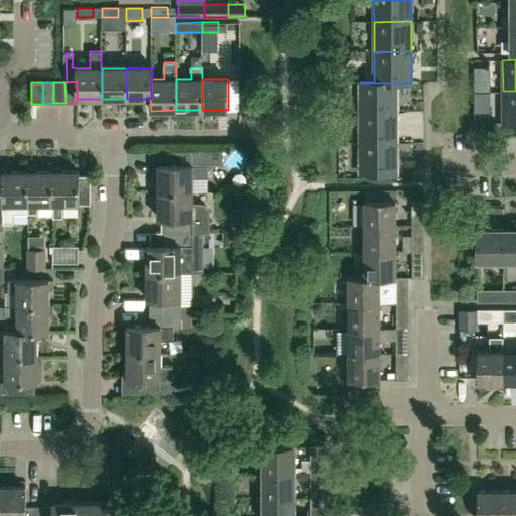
[(397,112),(397,83),(360,83),(360,113),(397,112)]
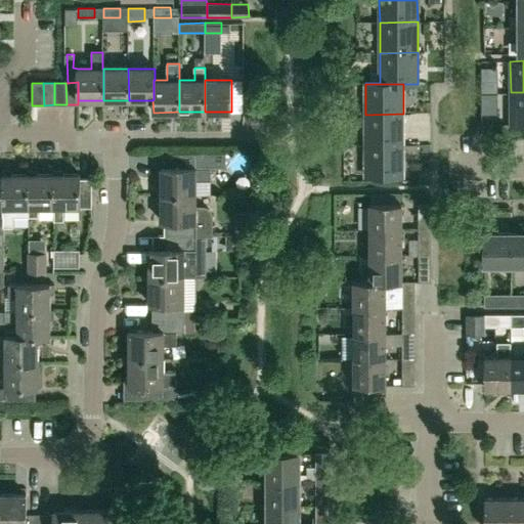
[(497,84),(481,84),(481,92),(497,92),(497,84)]
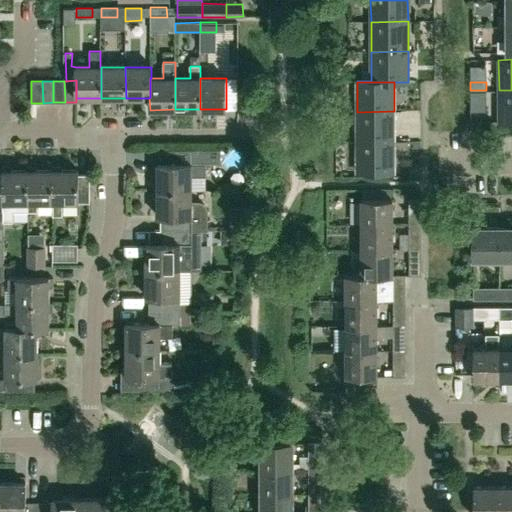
[(511,90),(499,90),(499,121),(511,120),(511,90)]
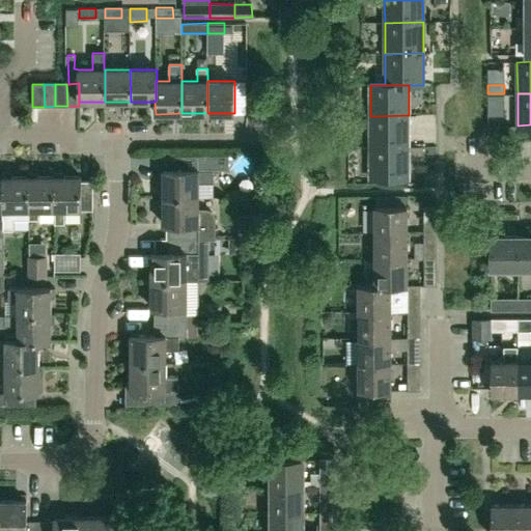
[(370,146),(409,146),(409,115),(370,116),(370,146)]
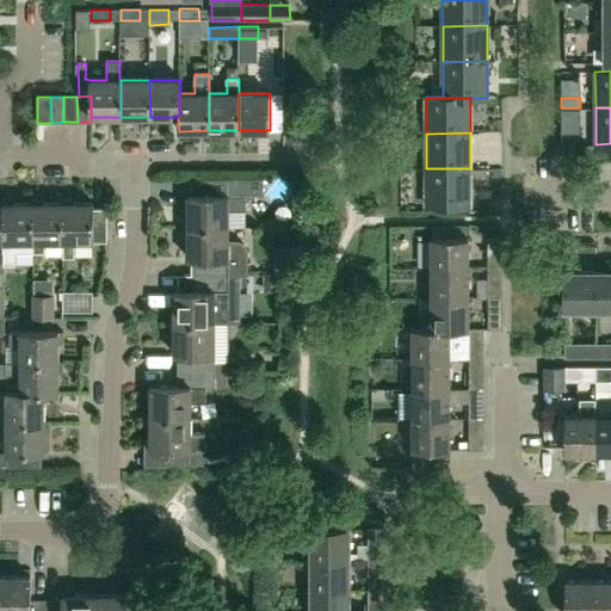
[(470,168),(426,168),(426,205),(470,205),(470,168)]
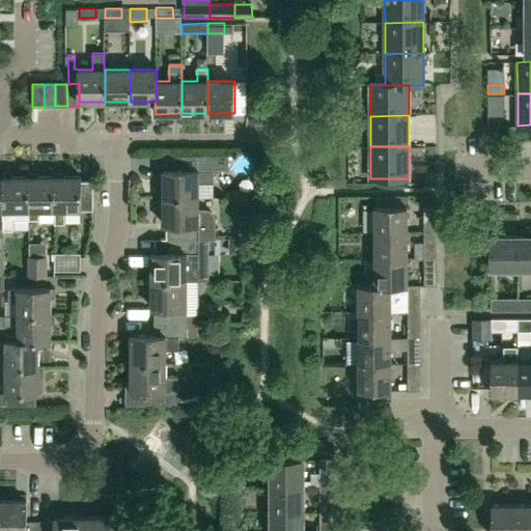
[(164,197),(199,197),(199,183),(214,183),(214,170),(229,169),(229,155),(196,155),(196,170),(164,170),(164,197)]
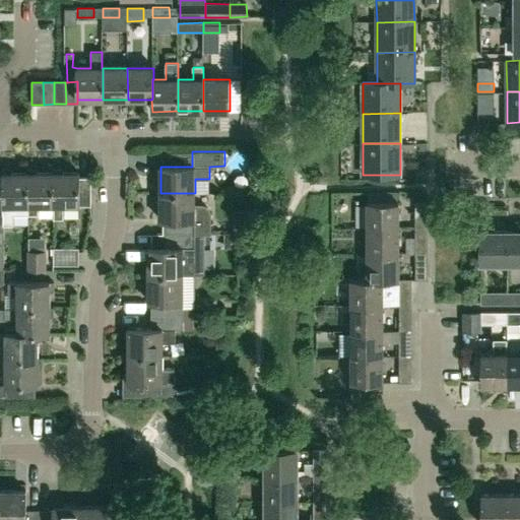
[(28,214),(28,173),(3,173),(3,213),(3,224),(14,224),(14,214),(28,214)]
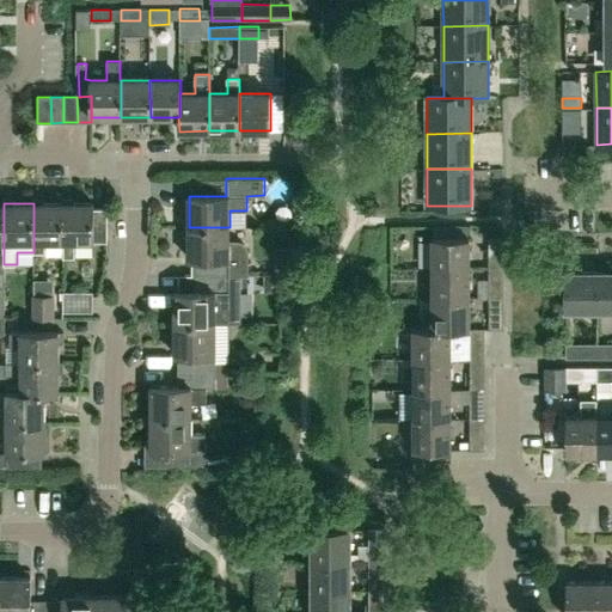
[(63,242),(63,203),(34,203),(34,252),(46,252),(46,242),(63,242)]
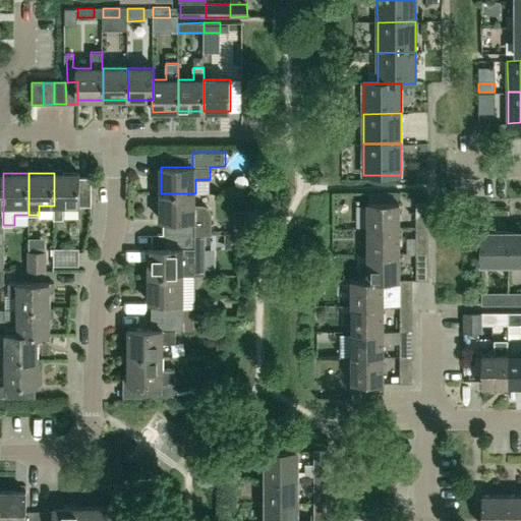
[(54,173),(54,206),(54,219),(64,219),(64,206),(92,205),(92,177),(79,177),(79,173),(54,173)]
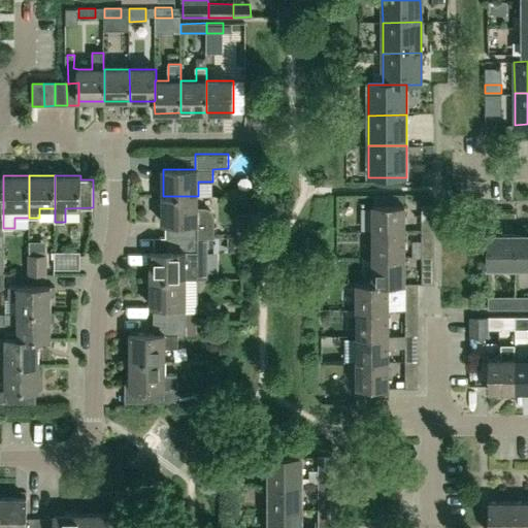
[(166,238),(208,237),(215,237),(215,217),(212,212),(210,209),(207,208),(198,207),(198,196),(163,196),(163,224),(166,224),(166,238)]
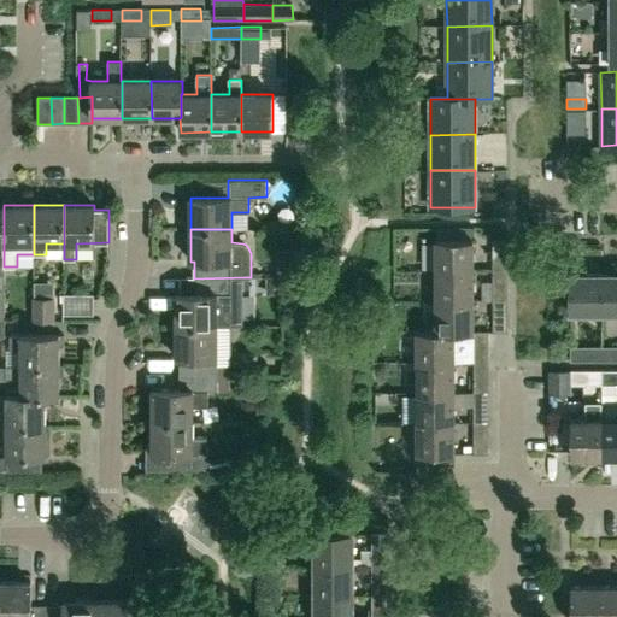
[(435,270),(472,270),(472,239),(435,239),(435,270)]
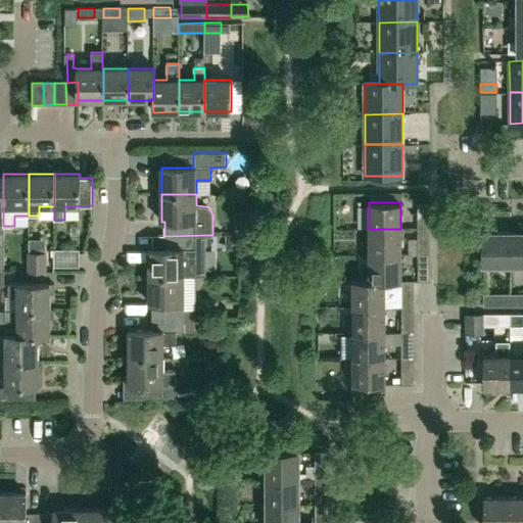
[(369,255),(400,254),(400,229),(369,229),(369,255)]
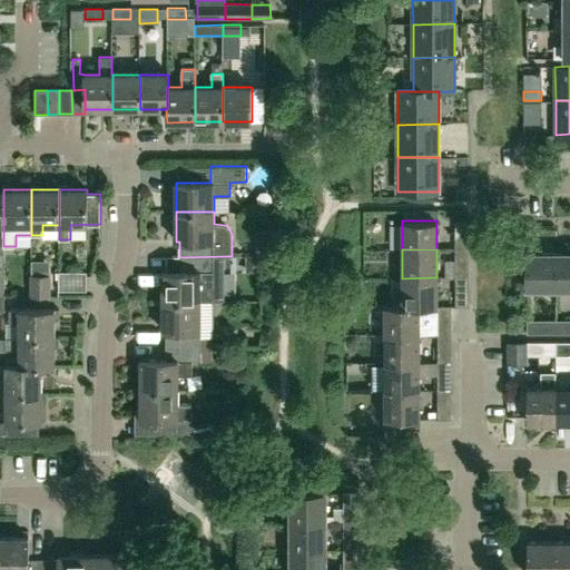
[(527,288),(554,287),(554,253),(526,253),(527,288)]
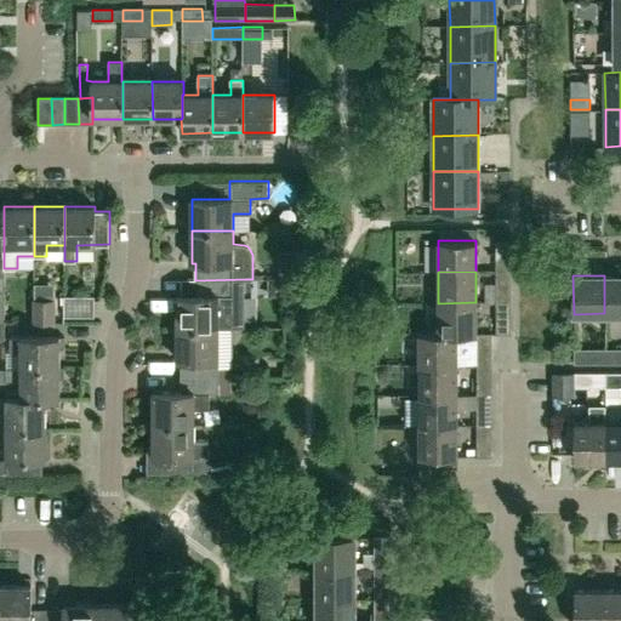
[(604,313),(620,313),(620,275),(604,275),(604,313)]
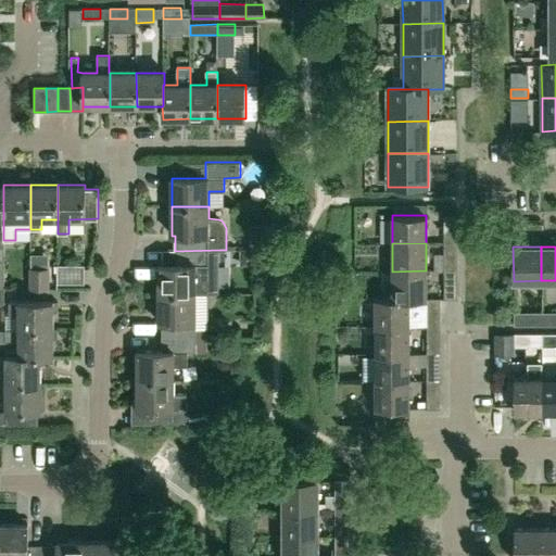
[(196,293),(196,294),(219,293),(219,250),(175,251),(175,265),(159,265),(159,293),(196,293)]
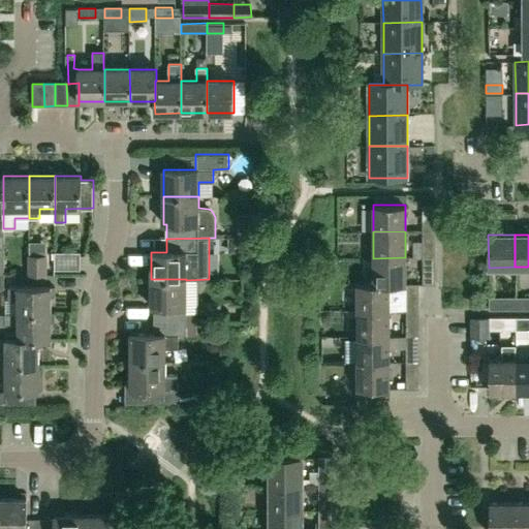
[(54,270),(81,270),(80,252),(54,252),(54,260),(54,270)]
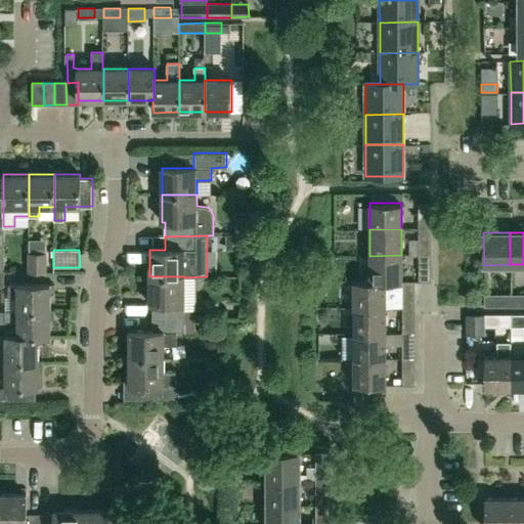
[(29,273),(47,273),(47,253),(28,253),(29,273)]
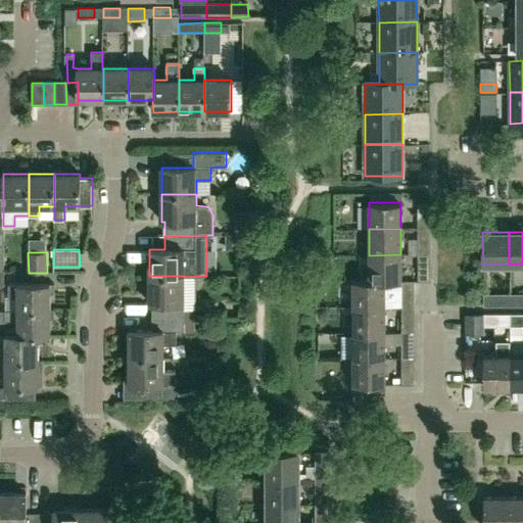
[(400,281),(400,254),(369,255),(370,280),(369,281),(384,281),(400,281)]
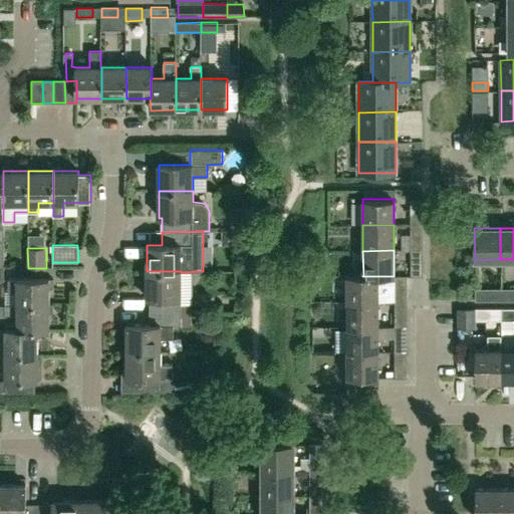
[(181,311),(181,272),(181,271),(147,271),(147,298),(150,298),(150,311),(181,311)]
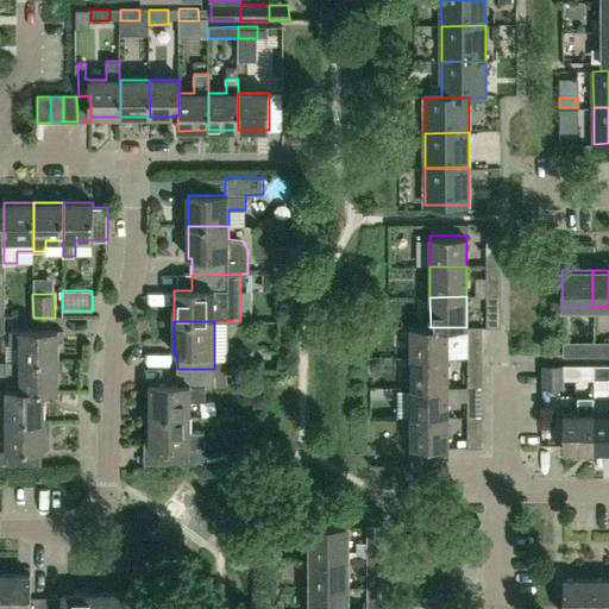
[(449,357),(447,327),(429,327),(431,326),(410,326),(412,357),(449,357)]
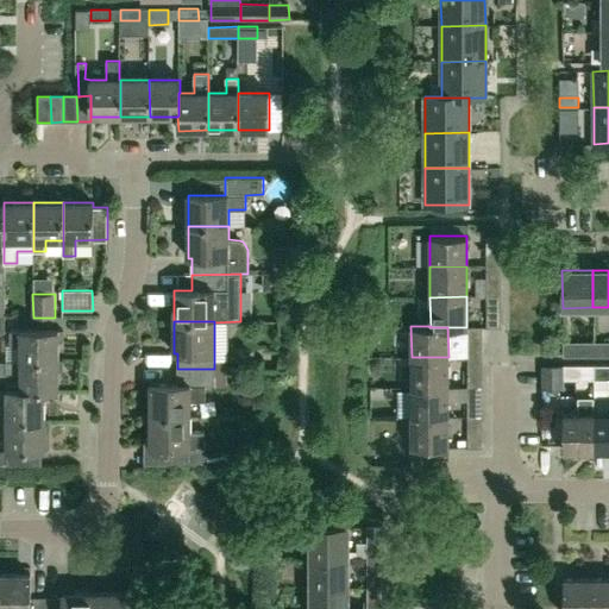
[(22,360),(58,362),(58,331),(22,331),(22,360)]
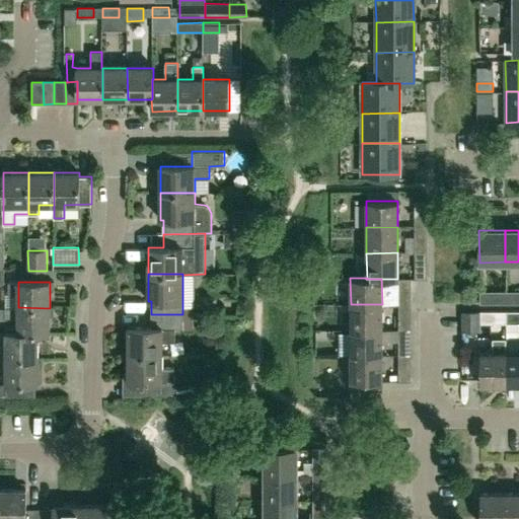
[(518,303),(518,291),(507,292),(507,303),(518,303)]
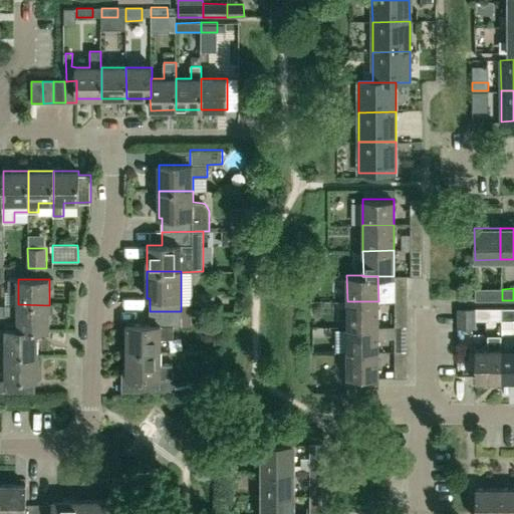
[(502,300),(502,289),(475,289),(475,296),(475,300),(502,300)]
